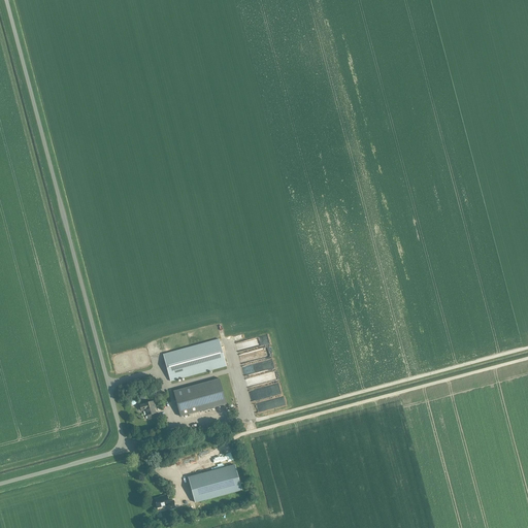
[(246,340),(250,348),(264,342),(261,335),(246,340)]
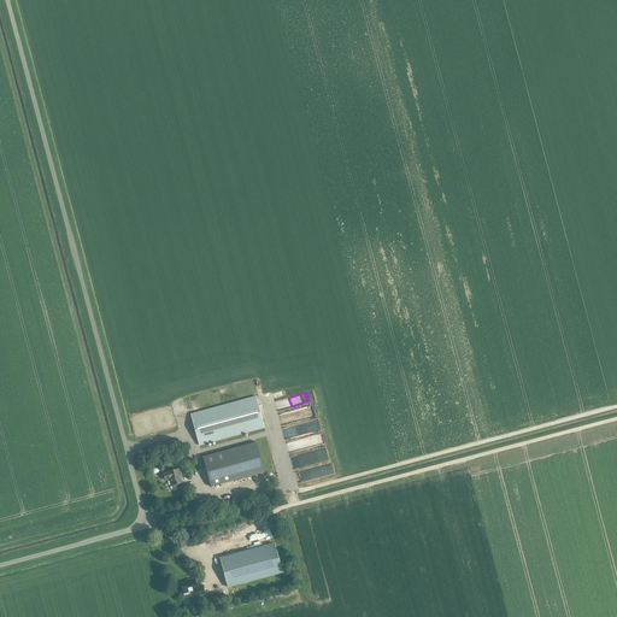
[(191,415),(199,446),(264,428),(256,397),(191,415)]
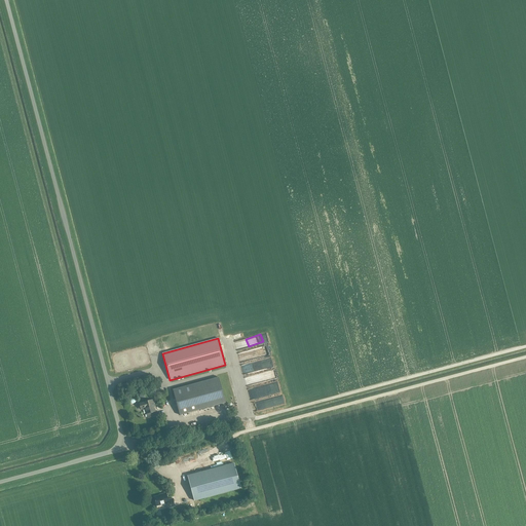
[(234,341),(235,348),(246,347),(245,339),(234,341)]
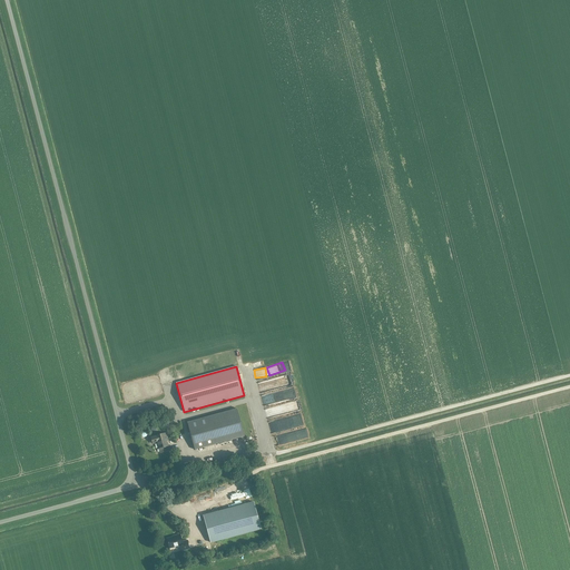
[(272,384),(272,387),(290,383),(288,376),(275,380),(276,383),(272,384)]
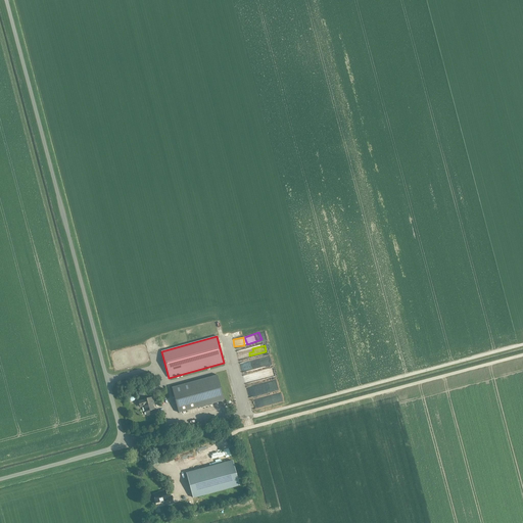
[(179,413),(225,400),(218,375),(172,387),(179,413)]
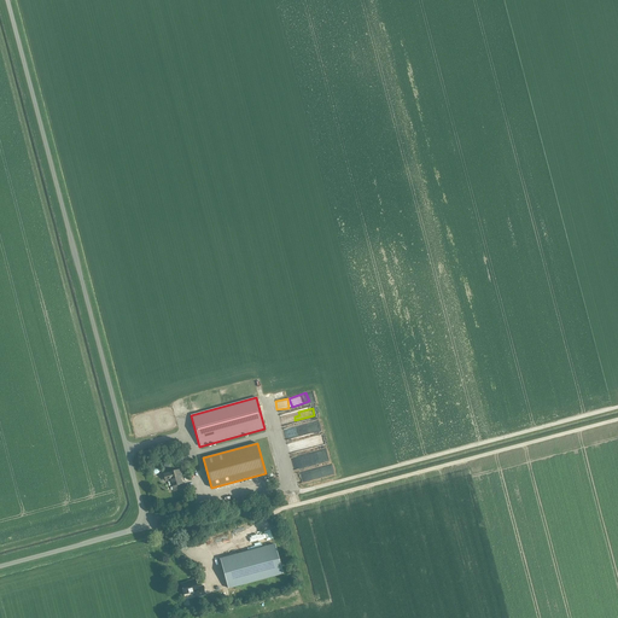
[(309,455),(312,461),(325,456),(322,450),(309,455)]
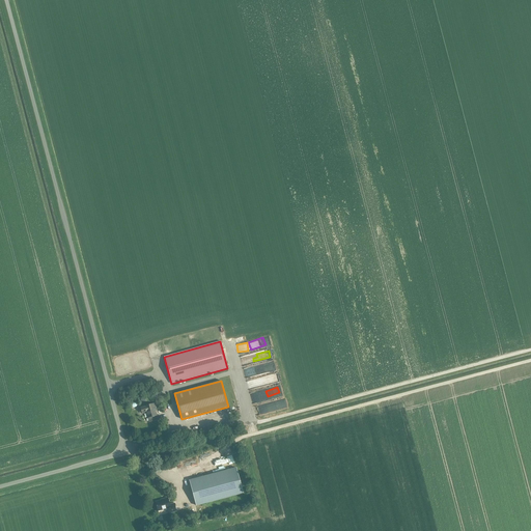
[(262,391),(255,392),(257,400),(264,398),(262,391)]
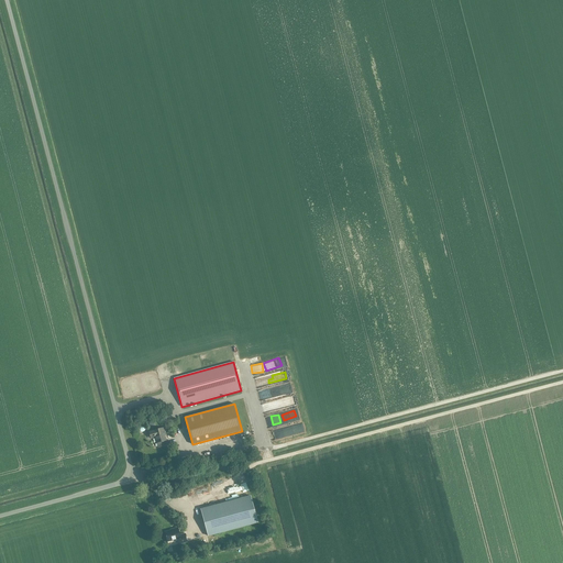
[(280,435),(299,431),(298,424),(279,430),(280,435)]
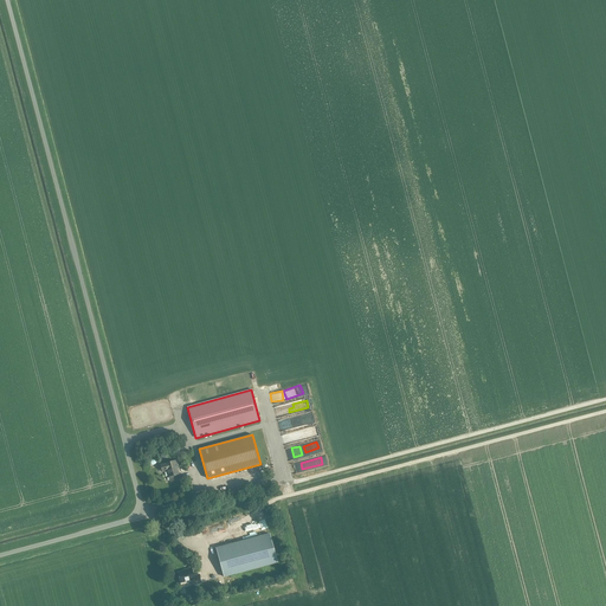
[(171,481),(182,478),(181,474),(179,474),(176,466),(178,465),(176,461),(161,465),(162,471),(167,470),(169,477),(171,481)]
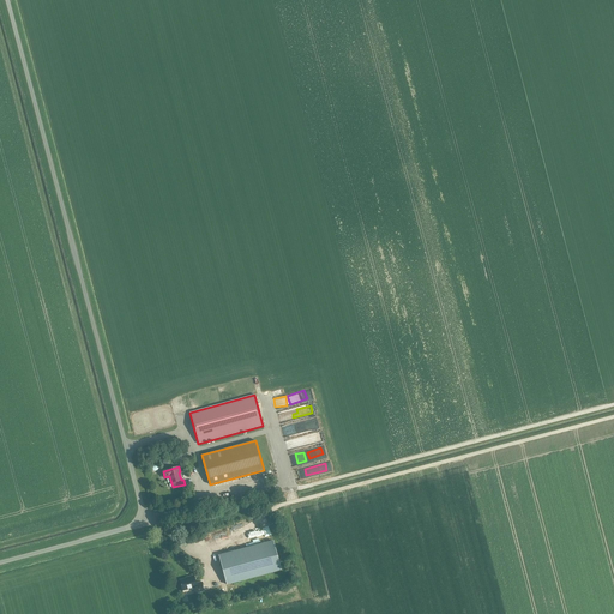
[(227,585),(281,570),(272,541),(220,555),(227,585)]
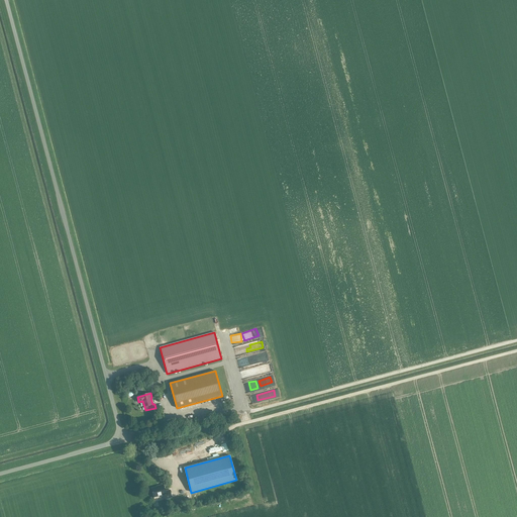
[(165,500),(172,498),(170,491),(166,492),(164,485),(159,486),(159,487),(151,489),(153,498),(164,495),(165,500)]
